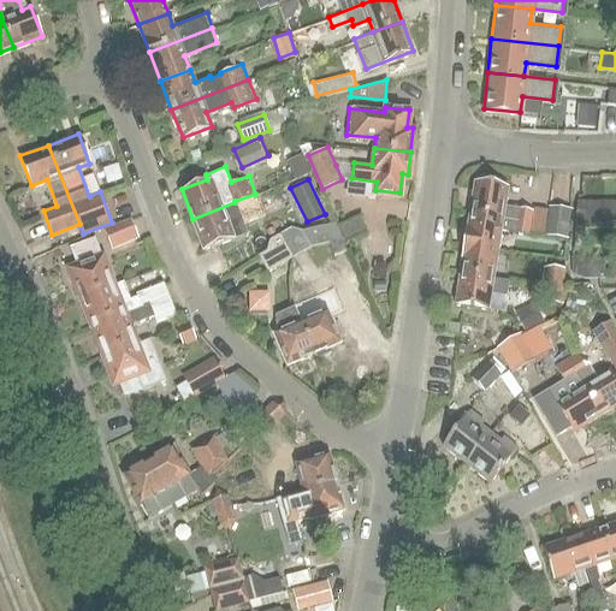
[(475,179),(469,211),(531,220),(533,208),(504,203),(507,185),(475,179)]
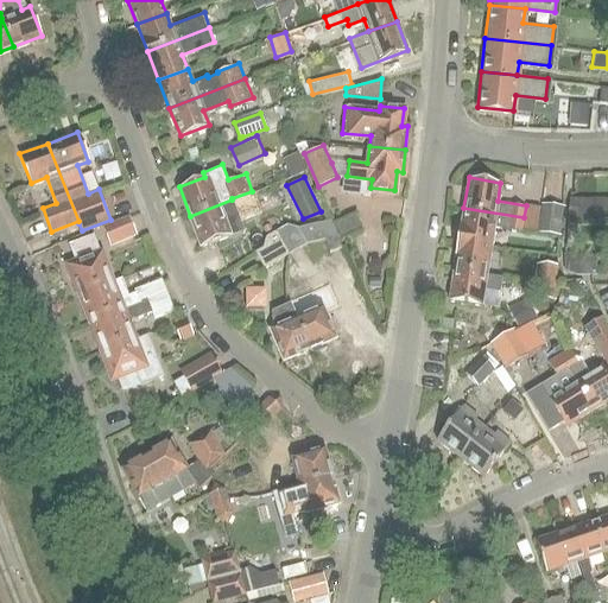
[(607,196),(570,197),(569,222),(607,221),(607,196)]
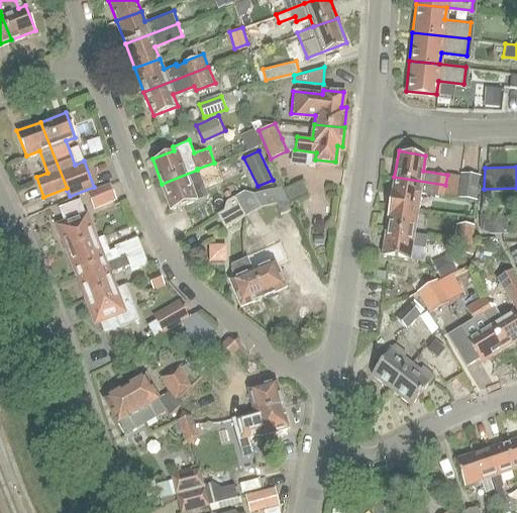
[(191,187),(202,182),(197,170),(162,184),(171,208),(195,199),(191,187)]
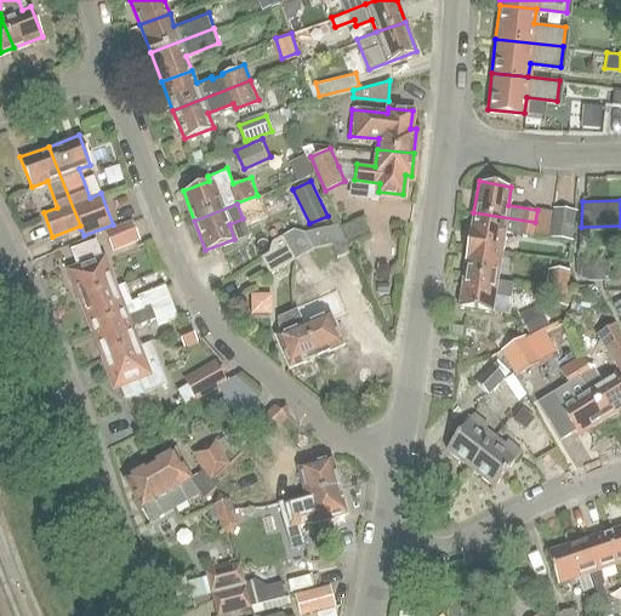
[(539,207),(534,234),(547,237),(552,209),(539,207)]
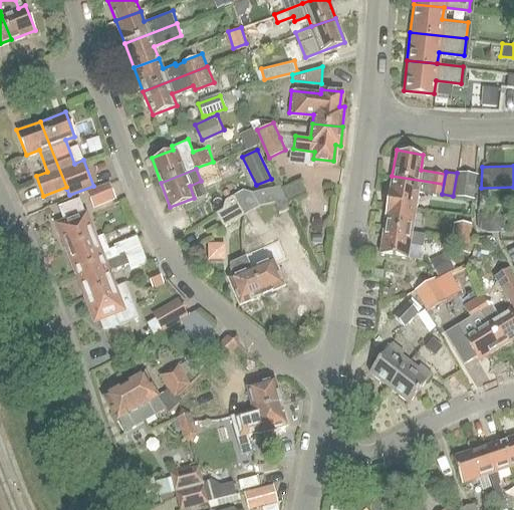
[(476,199),(479,176),(472,175),(461,173),(458,196),(469,198),(476,199)]
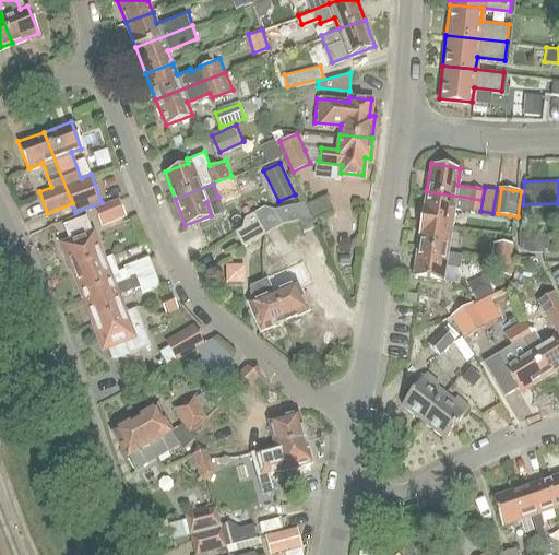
[(482,200),(426,191),(421,219),(451,224),(453,208),(480,212),(482,200)]
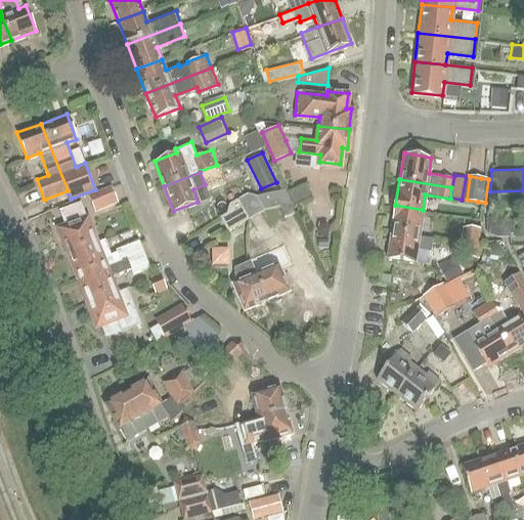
[(301,201),(319,193),(314,180),(296,187),(301,201)]
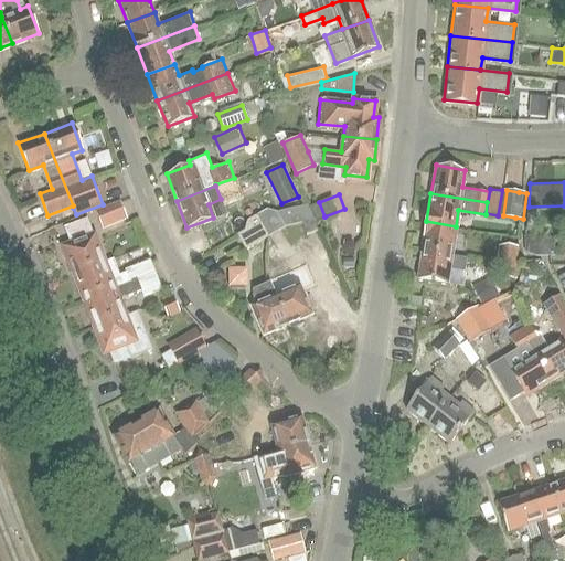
[(123,198),(96,209),(103,225),(129,214),(123,198)]
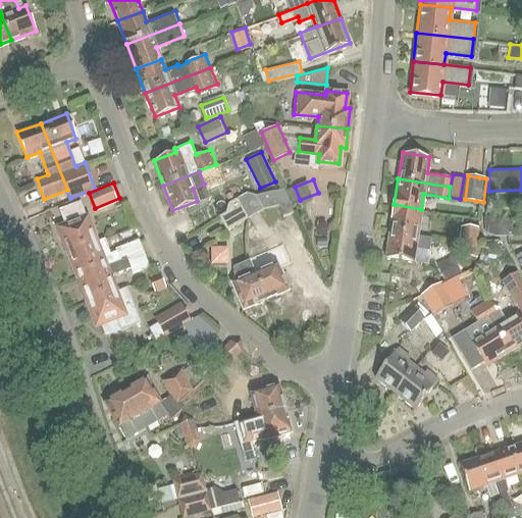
[(284,187),(273,189),(282,214),(293,211),(284,187)]
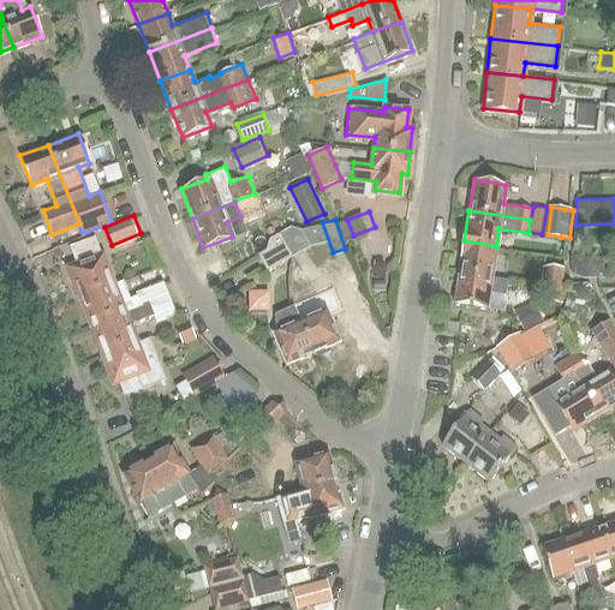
[(279,231),(291,255),(309,244),(300,227),(290,225),(279,231)]
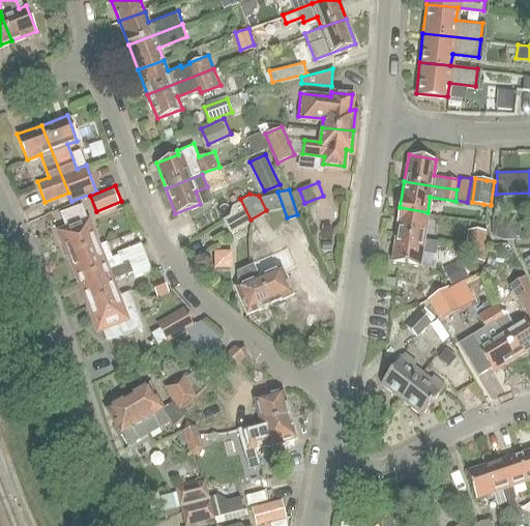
[(229,232),(251,220),(240,199),(233,203),(231,204),(229,212),(221,217),(229,232)]
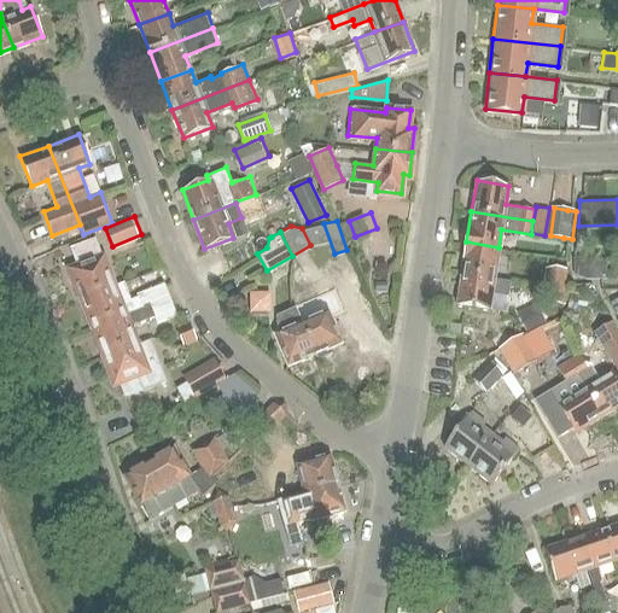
[(68,267),(80,296),(114,284),(97,240),(74,250),(79,263),(68,267)]
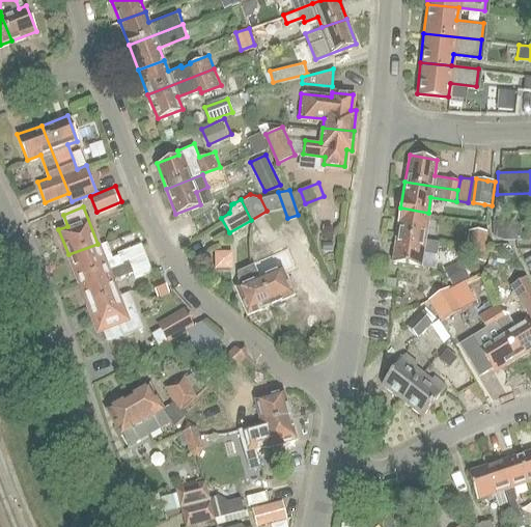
[(400,207),(396,233),(424,239),(428,213),(400,207)]
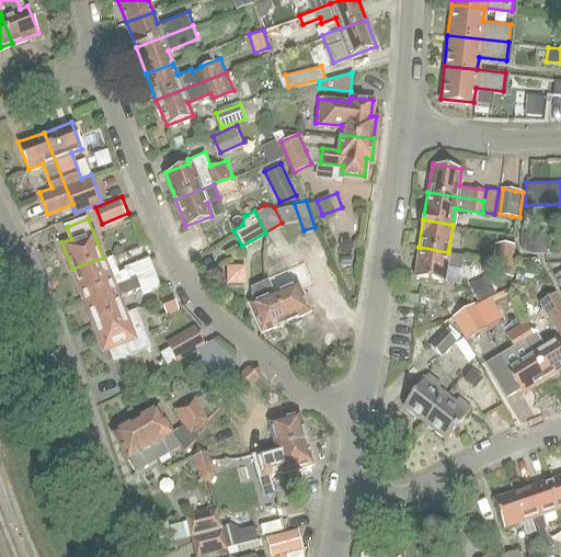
[(545,232),(521,232),(522,248),(531,252),(545,252),(545,232)]
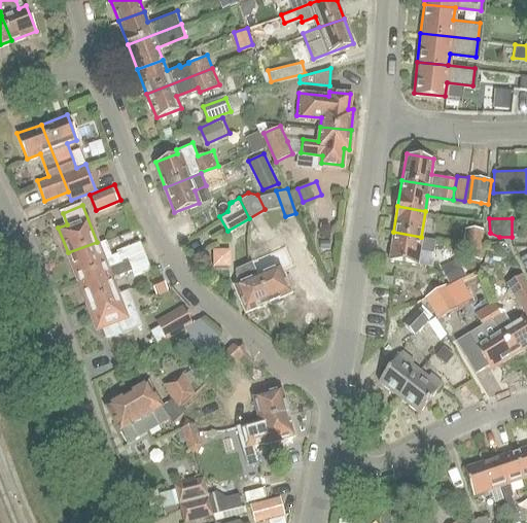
[(465,228),(464,244),(481,245),(482,229),(465,228)]
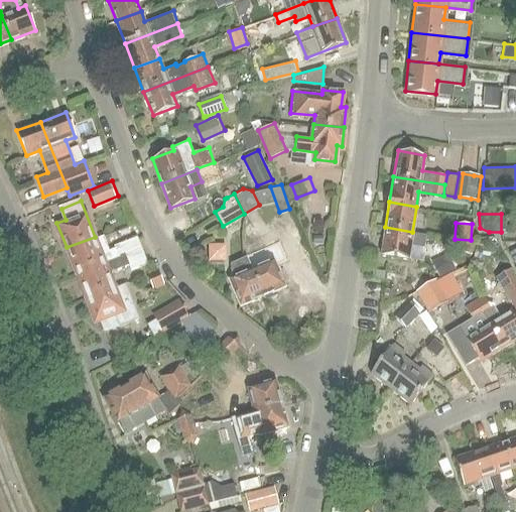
[(412,232),(385,227),(381,253),(421,259),(425,234),(412,232)]
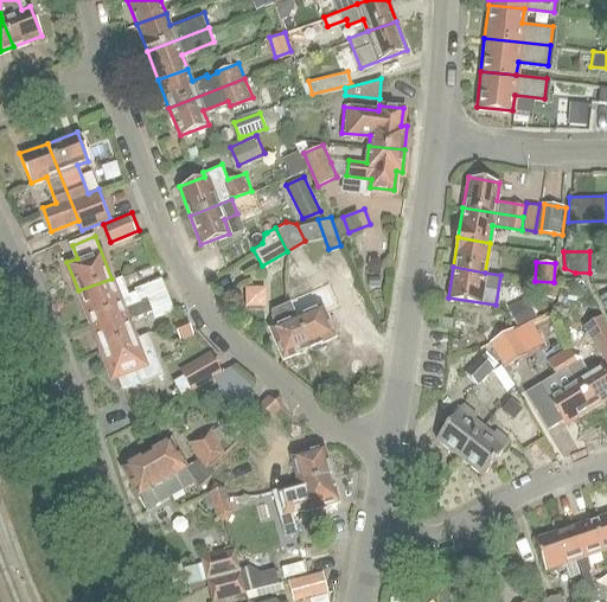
[(89,320),(166,290),(160,274),(133,285),(133,286),(128,288),(122,274),(112,279),(78,290),(89,320)]
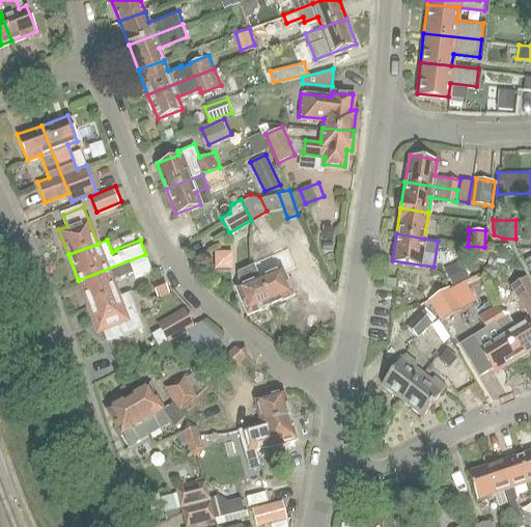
[(483,260),(484,247),(468,246),(467,259),(483,260)]
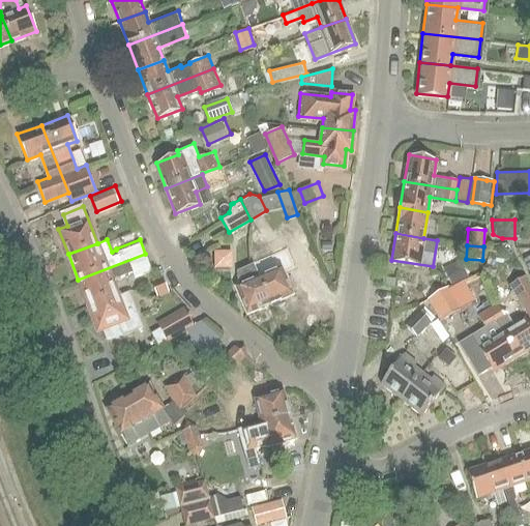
[(229,250),(214,250),(214,266),(229,266),(229,250)]
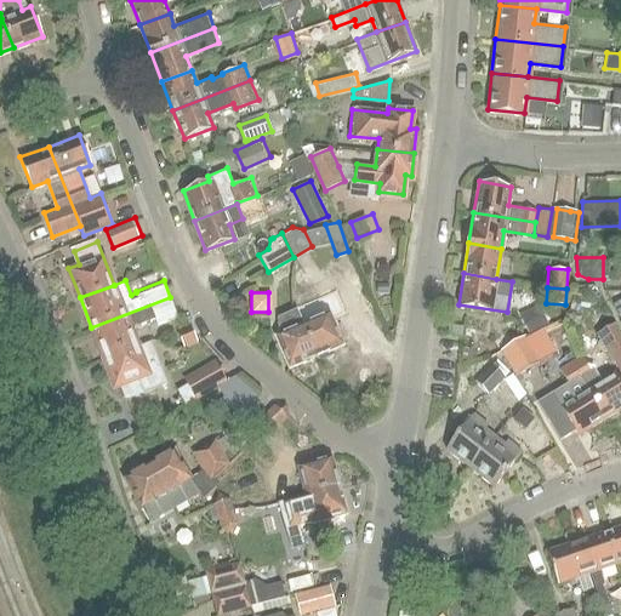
[(91,328),(102,355),(136,343),(129,323),(153,313),(157,318),(175,312),(170,297),(91,328)]
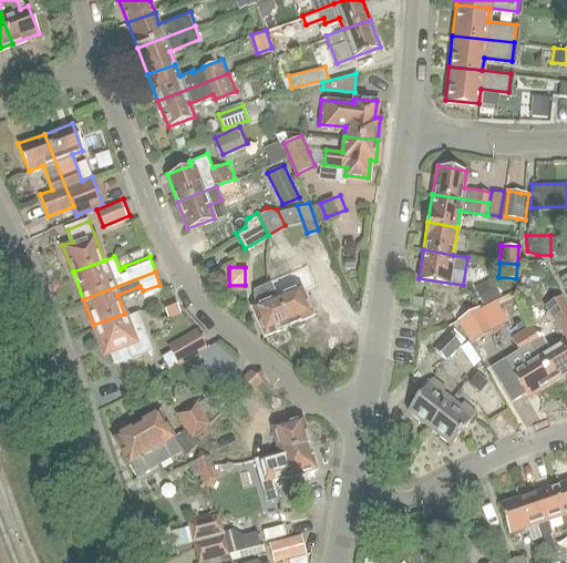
[(492,277),(474,286),(482,304),(501,295),(492,277)]
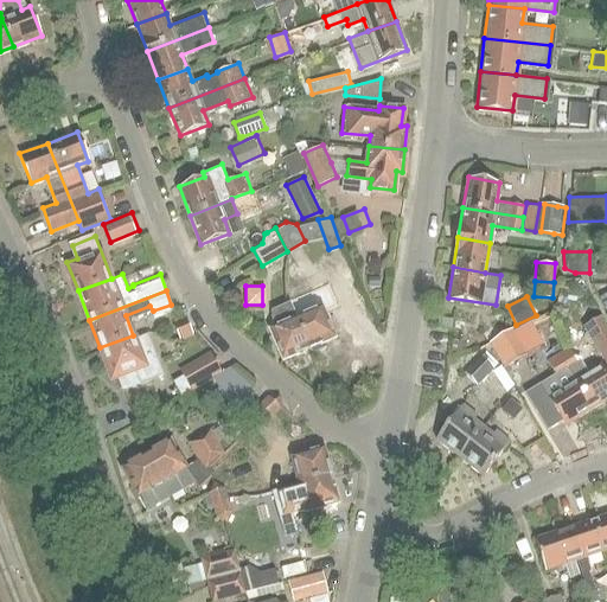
[(282,357),(308,346),(295,314),(288,301),(272,308),(273,324),(269,326),(282,357)]
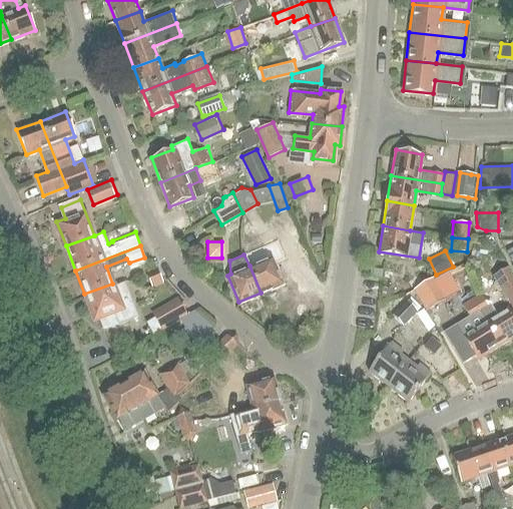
[(274,287),(283,283),(272,257),(249,266),(261,293),(264,296),(276,292),(274,287)]
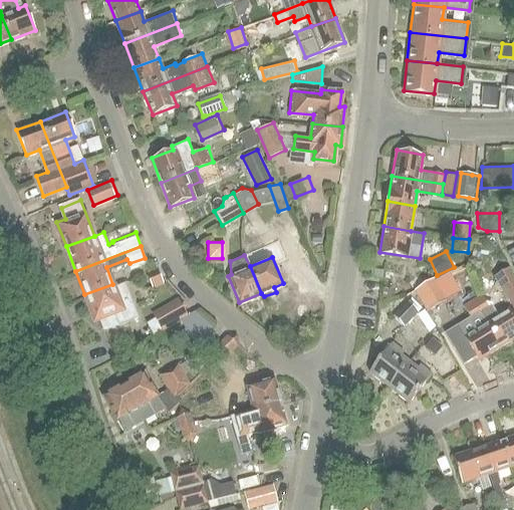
[(165,279),(159,267),(148,272),(154,284),(165,279)]
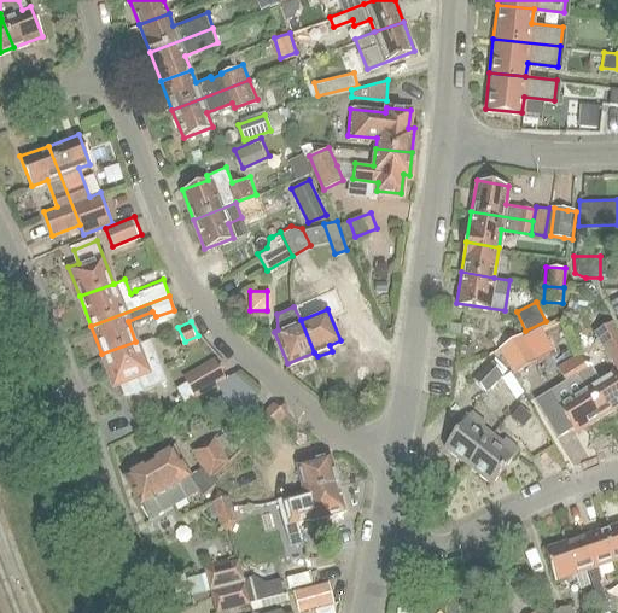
[(617,331),(613,322),(596,332),(617,369),(617,331)]
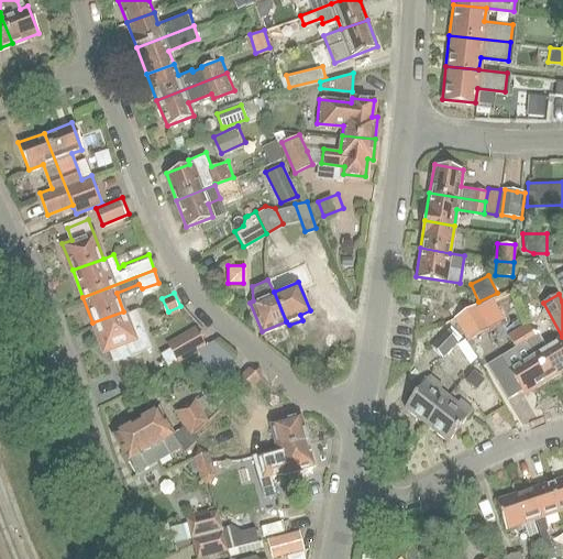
[(478,302),(454,317),(470,340),(493,325),(478,302)]
